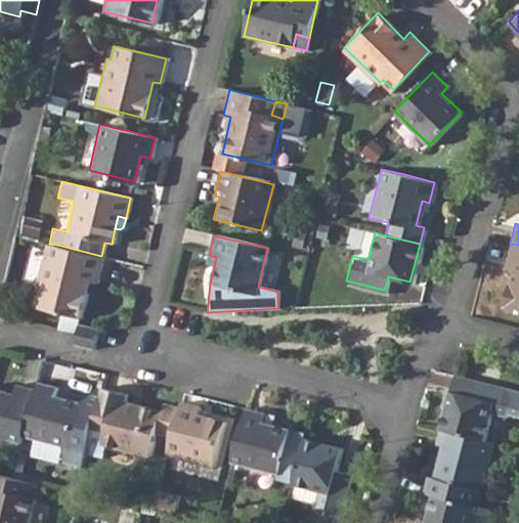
[(83,291),(86,280),(94,282),(94,281),(96,281),(101,256),(57,245),(49,244),(46,255),(41,254),(28,304),(78,315),(83,291)]
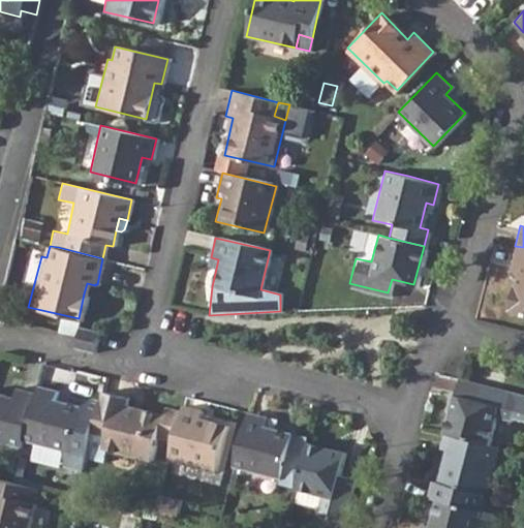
[(506,309),(523,313),(523,247),(515,246),(507,271),(516,273),(506,309)]
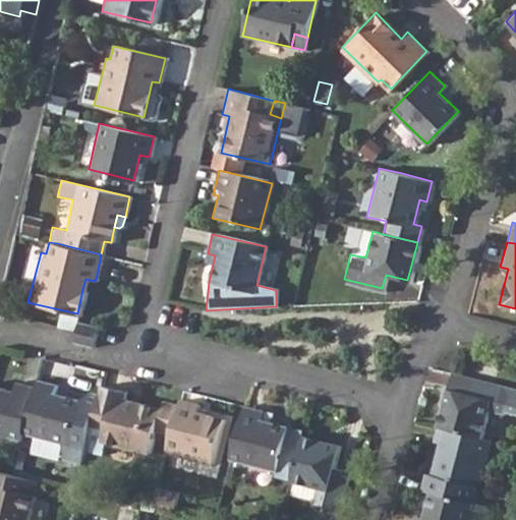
[(205,263),(213,265),(215,255),(208,253),(205,263)]
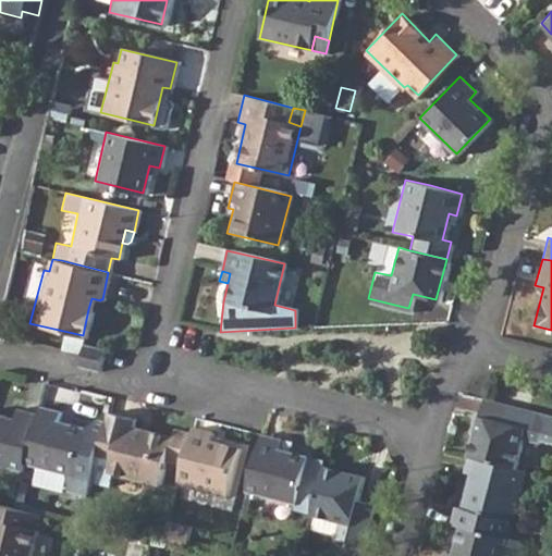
[(100,300),(92,298),(88,309),(97,311),(99,311),(101,300),(100,300)]
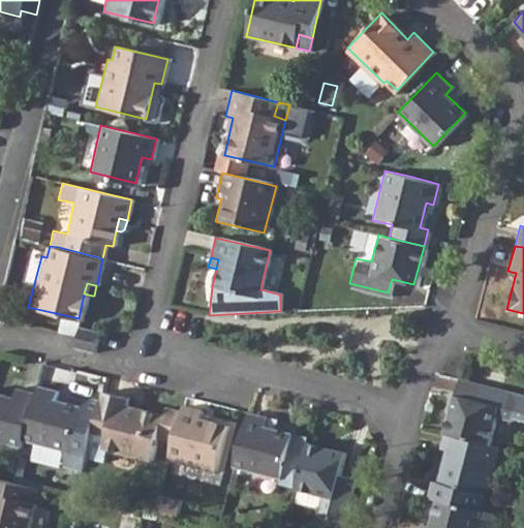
[(71,346),(92,351),(96,332),(76,327),(71,346)]
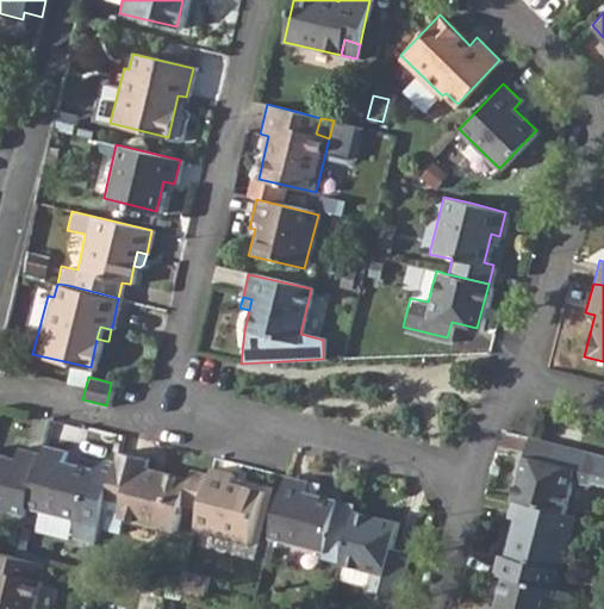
[(550,443),(525,437),(521,457),(546,463),(550,443)]
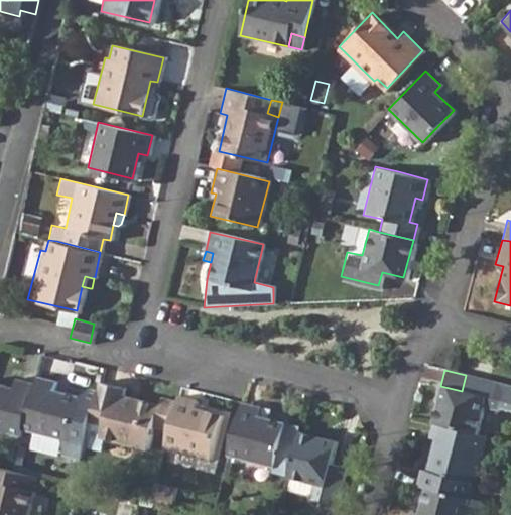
[(430,421),(474,432),(480,405),(497,410),(504,385),(466,375),(462,391),(440,386),(430,421)]
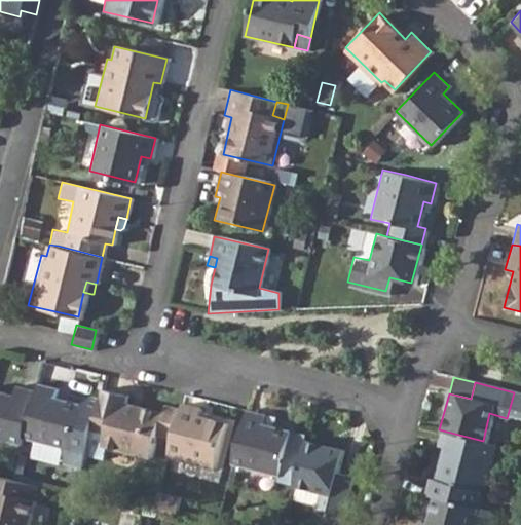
[(39,391),(28,436),(66,446),(66,463),(84,467),(88,453),(91,441),(102,398),(92,396),(84,404),(57,396),(59,387),(40,383),(39,391)]
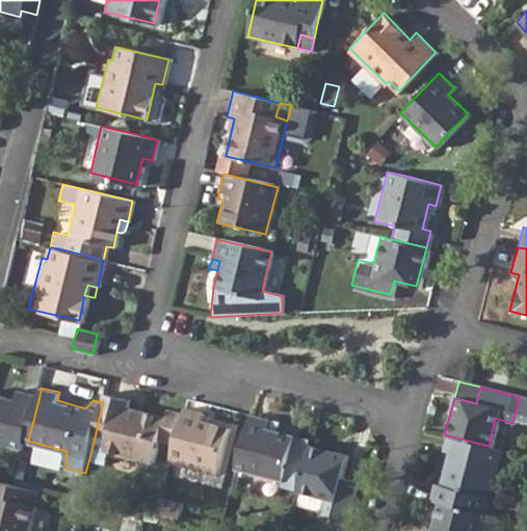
[(111,451),(157,461),(162,442),(177,445),(184,415),(169,410),(167,418),(129,407),(131,400),(105,394),(103,402),(93,446),(89,458),(108,462),(111,451)]
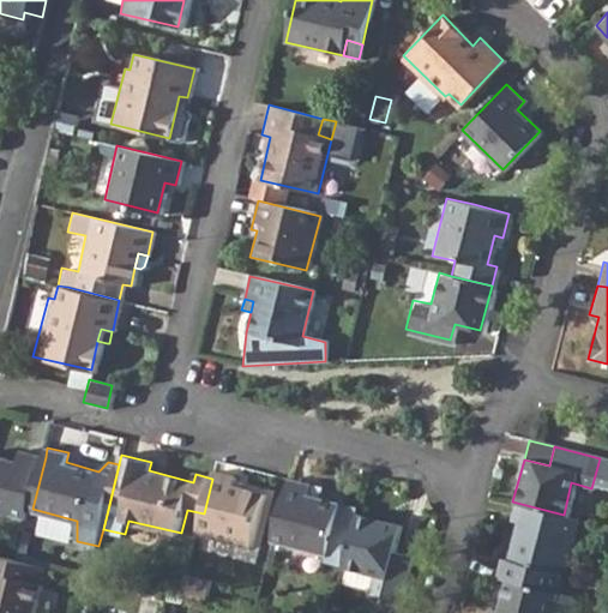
[(32,509),(46,457),(16,461),(0,456),(0,509),(30,517),(32,509)]
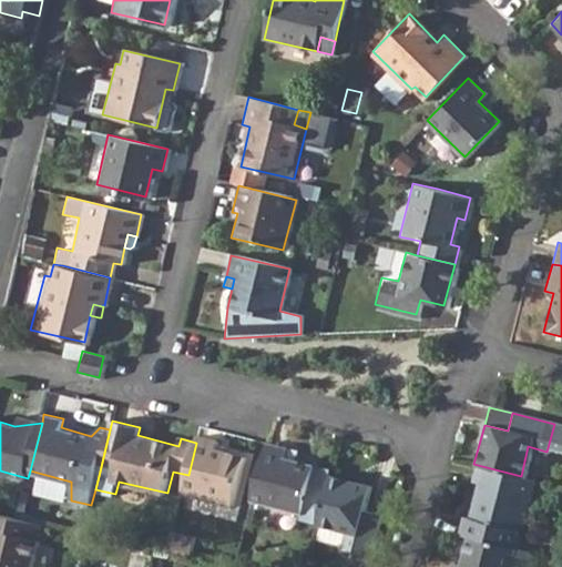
[(185,493),(236,505),(247,457),(216,449),(217,442),(197,437),(196,443),(188,475),(185,493)]
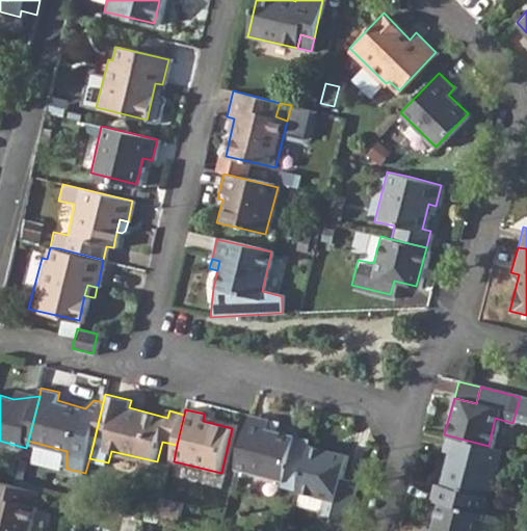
[(239,469),(289,480),(300,436),(280,431),(282,421),(253,414),(239,469)]
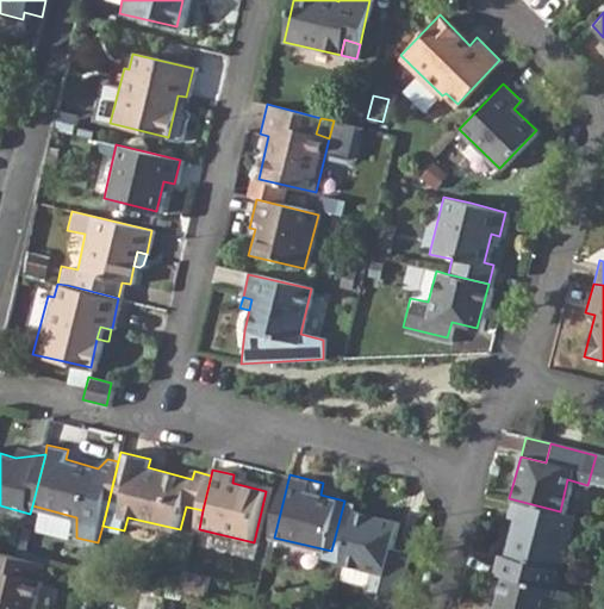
[(556,569),(559,570),(573,514),(560,511),(509,498),(503,522),(514,526),(508,557),(556,569)]
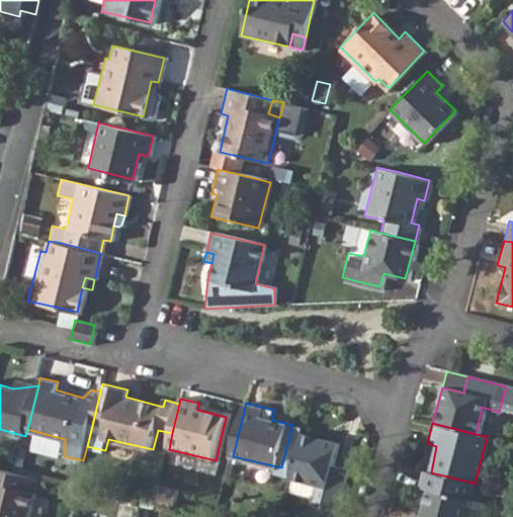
[(349,471),(335,467),(340,446),(303,436),(292,481),(317,487),(314,502),(340,508),(349,471)]
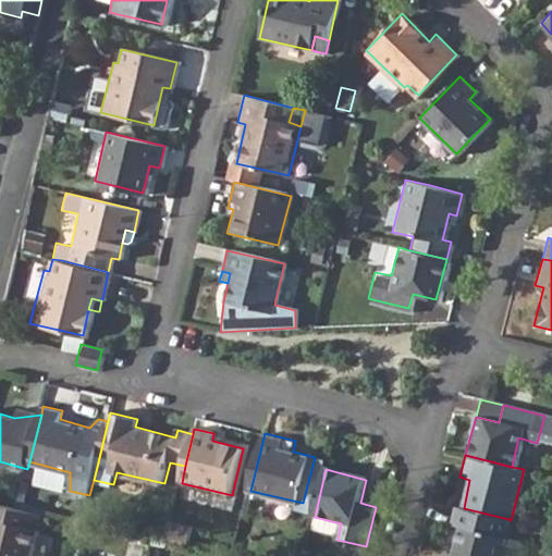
[(28,555),(35,530),(21,527),(25,513),(17,510),(0,505),(0,555),(28,555)]
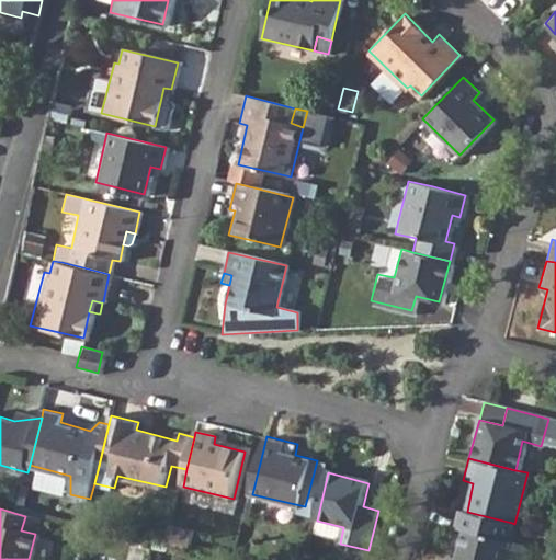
[(505,559),(510,540),(509,540),(512,523),(467,512),(456,509),(452,526),(462,528),(454,557),(444,555),(443,559),(505,559)]
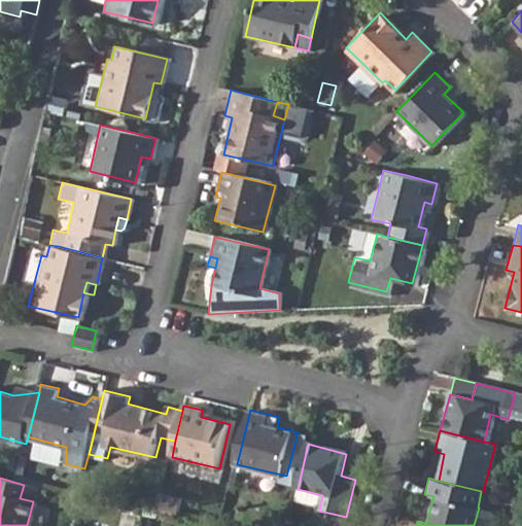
[(37,488),(24,485),(20,498),(33,501),(37,488)]
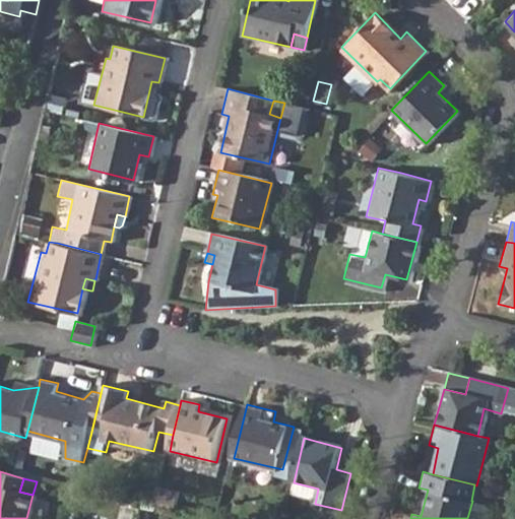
[(178,510),(182,494),(162,488),(157,505),(178,510)]
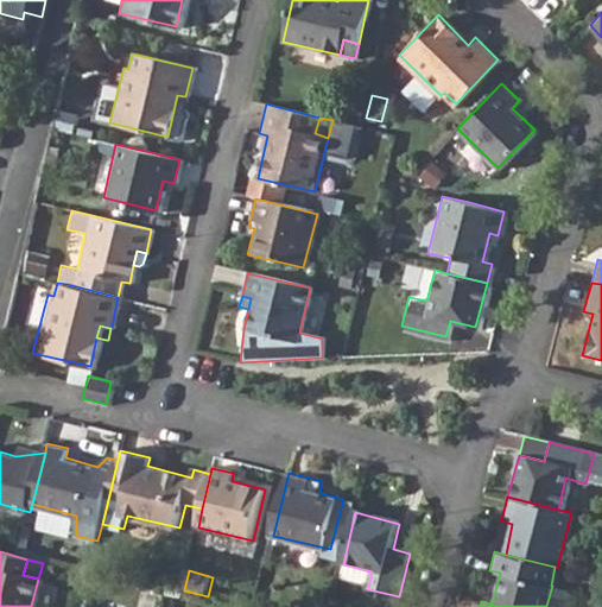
[(564,588),(552,586),(546,606),(564,606),(568,595),(564,588)]
